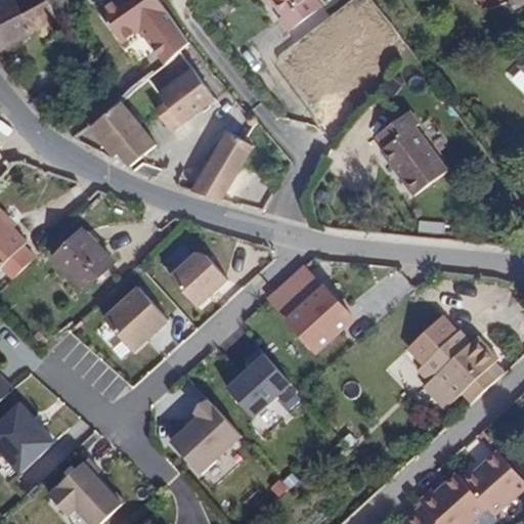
[(5,0),(0,3),(0,51),(58,19),(47,0),(5,0)]
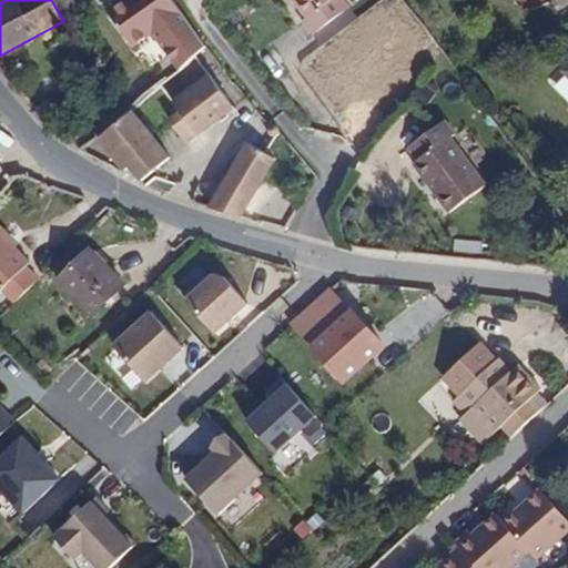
[(198,59),(210,50),(182,16),(172,0),(140,0),(134,4),(130,0),(128,0),(110,13),(138,51),(158,38),(182,70),(198,59)]
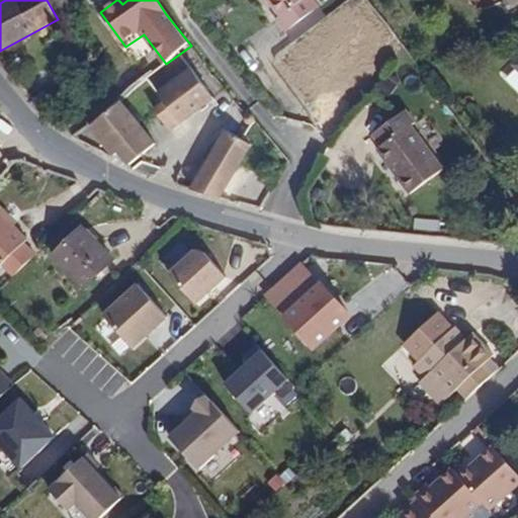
[(268,0),(281,16),(278,19),(286,31),(318,7),(313,0),(268,0)]
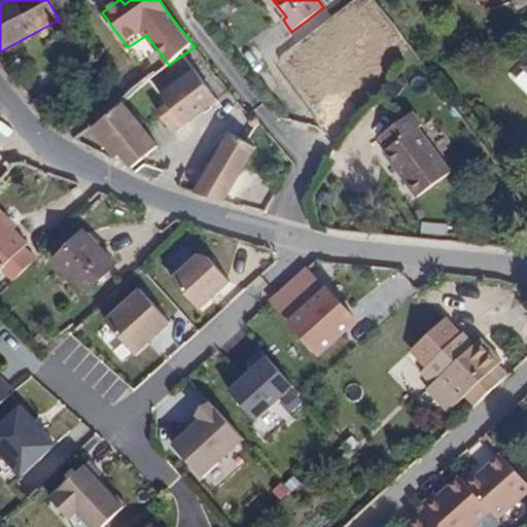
[(173,134),(218,101),(198,73),(183,55),(169,65),(150,78),(169,103),(156,111),(173,134)]
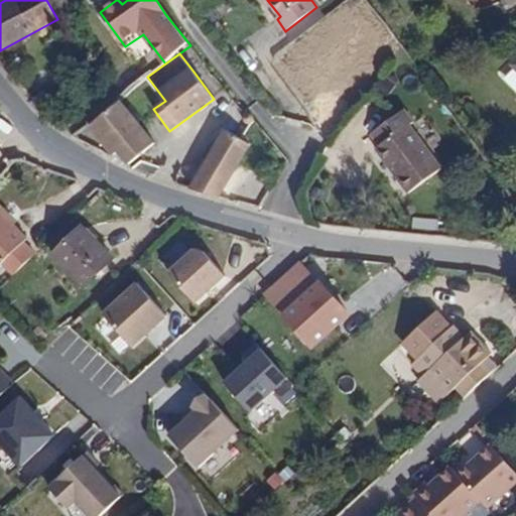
[(214,99),(226,90),(205,62),(194,72),(214,99)]
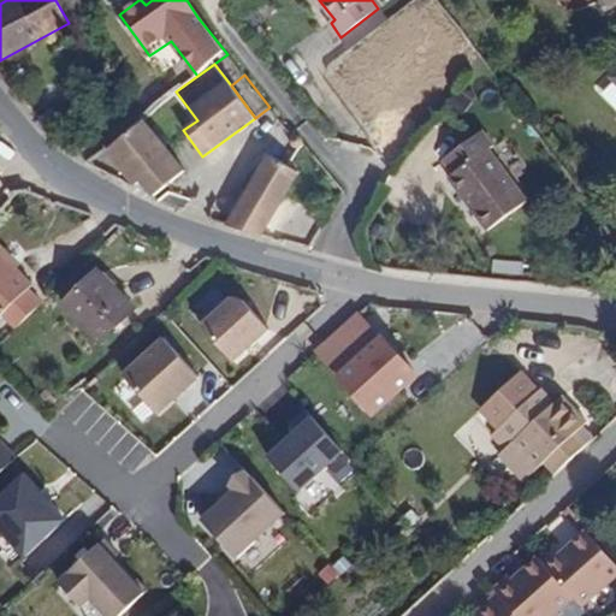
[(141,179),(157,193),(185,171),(143,118),(106,148),(135,184),(141,179)]
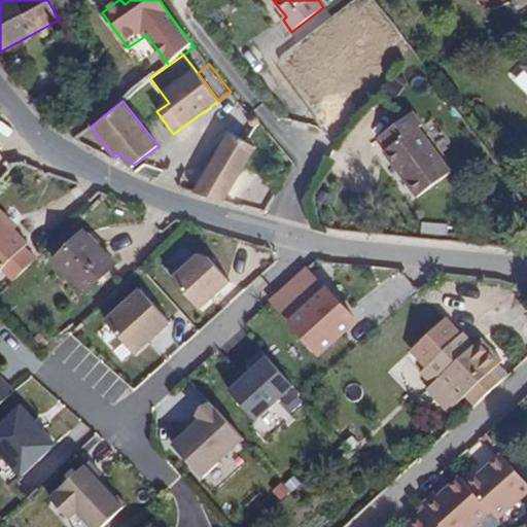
[(385,152),(417,197),(451,173),(418,128),(422,126),(413,111),(380,136),(389,149),(385,152)]
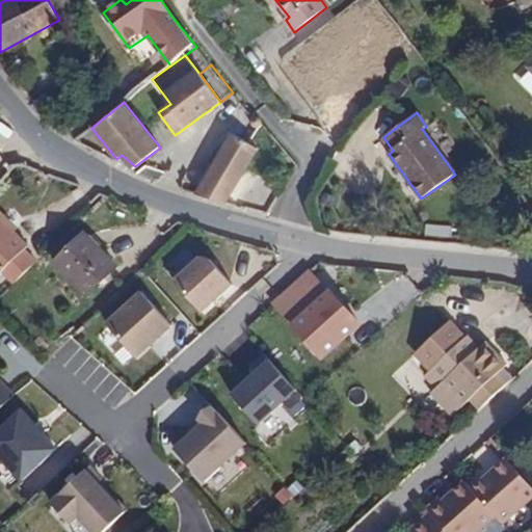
[(196,194),(225,204),(259,150),(233,134),(196,194)]
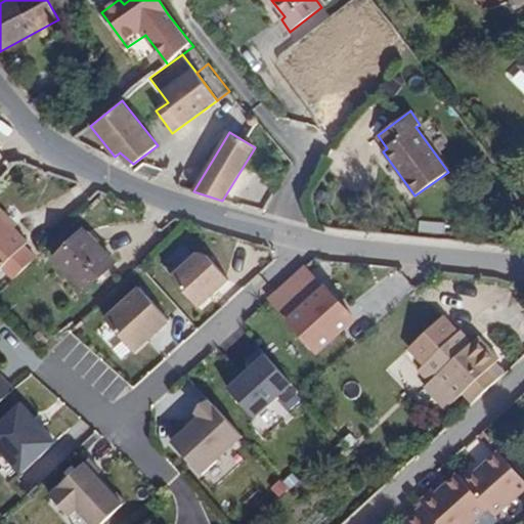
[(115,157),(133,164),(120,153),(115,157)]
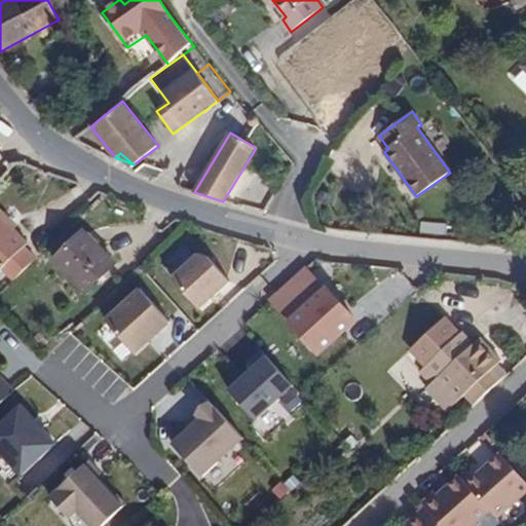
[(0,270),(3,268),(15,279),(36,259),(25,248),(28,243),(3,218),(5,215),(0,209),(0,270)]
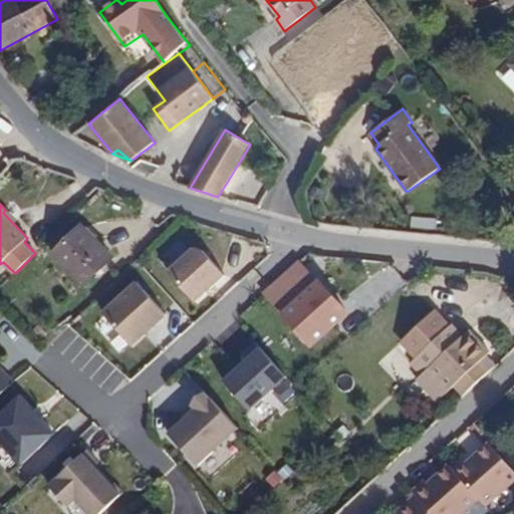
[(113,259),(83,226),(53,253),(84,285),(113,259)]
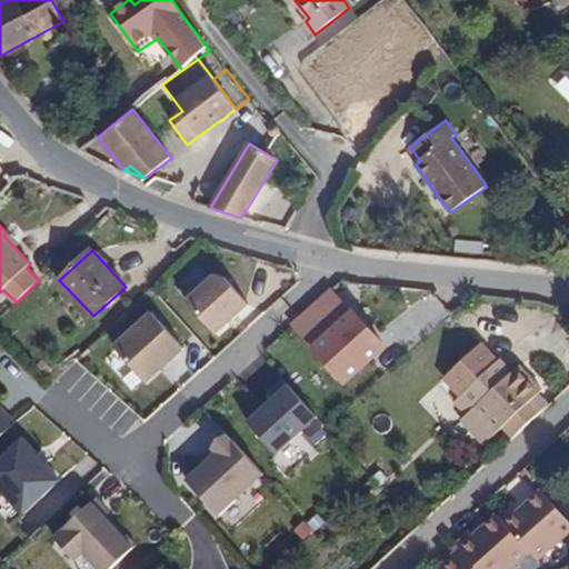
[(213,275),(187,300),(218,333),(250,303),(225,277),(213,275)]
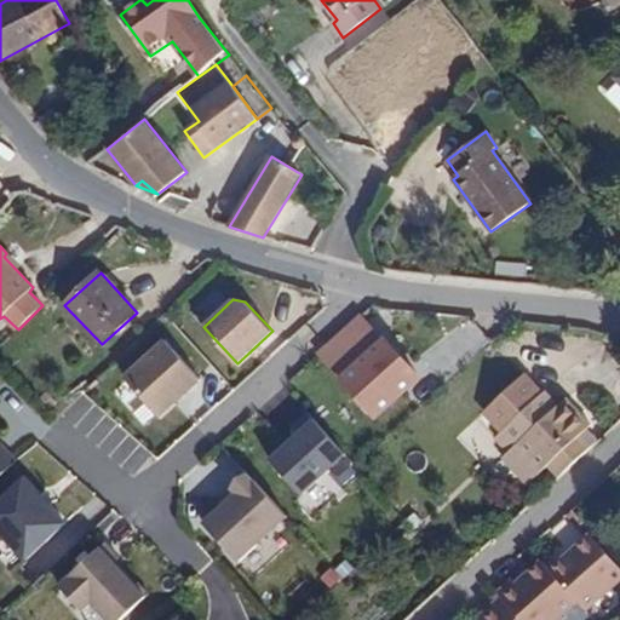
[(321,351),(379,415),(420,377),(384,338),(382,340),(360,317),(321,351)]
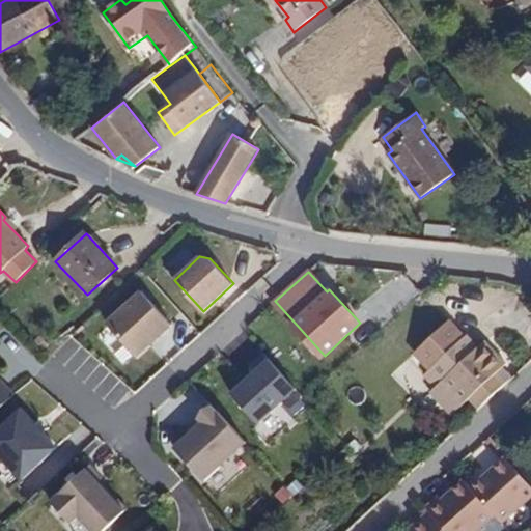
[(142,291),(108,324),(139,357),(173,325),(142,291)]
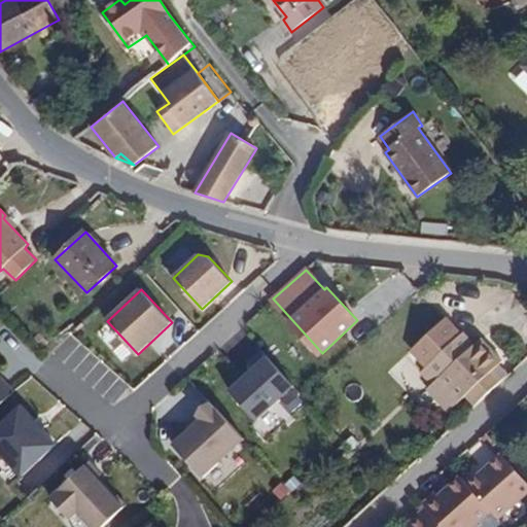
[(454,365),(476,344),(464,331),(442,351),(454,365)]
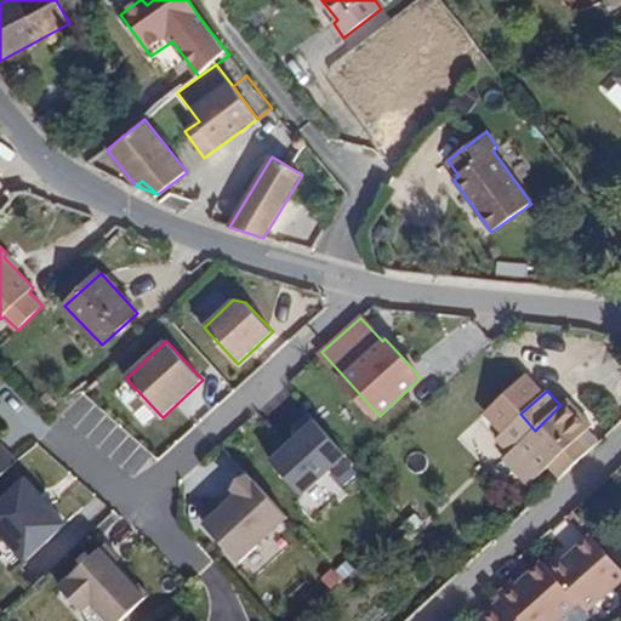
[(558,480),(599,442),(587,428),(592,423),(568,398),(560,405),(535,431),(520,414),(494,439),(508,453),(502,459),(528,485),(547,467),(558,480)]
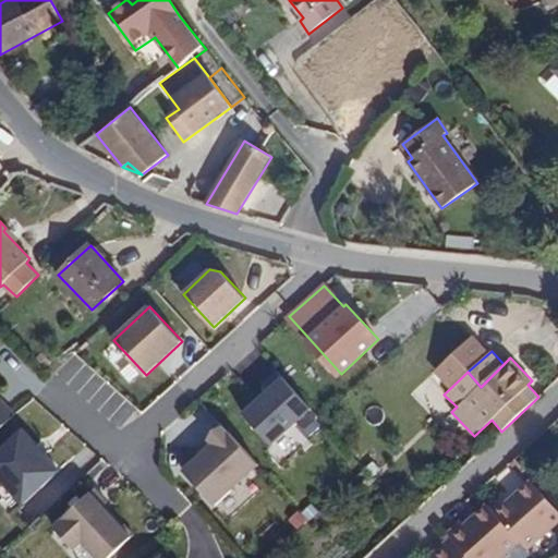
[(277,371),(264,384),(269,389),(243,413),(271,444),(311,408),(277,371)]
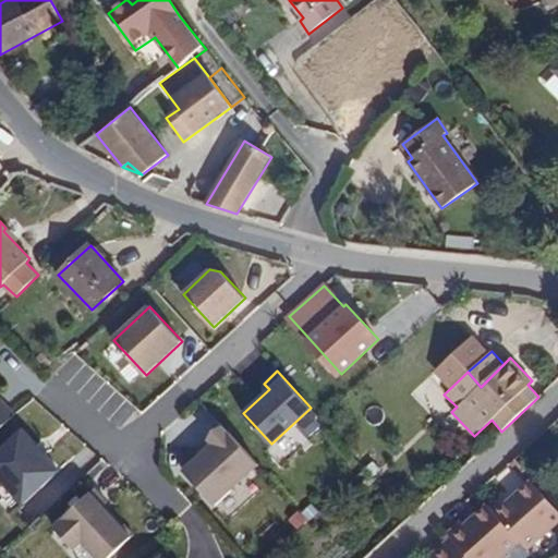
[(0,428),(16,414),(0,397),(0,390),(4,387),(0,381),(0,428)]
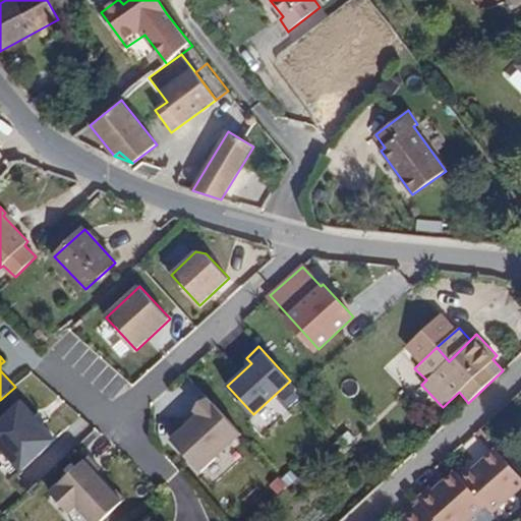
[(240,431),(208,395),(193,407),(197,412),(170,438),(198,469),(240,431)]
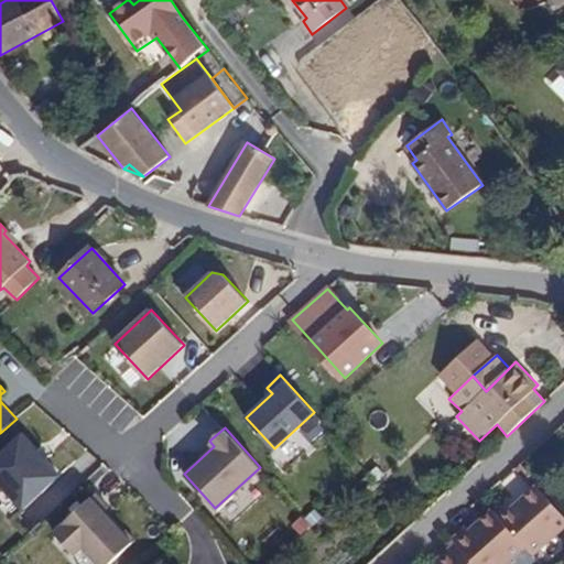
[(24,433),(0,455),(0,478),(25,507),(62,474),(24,433)]
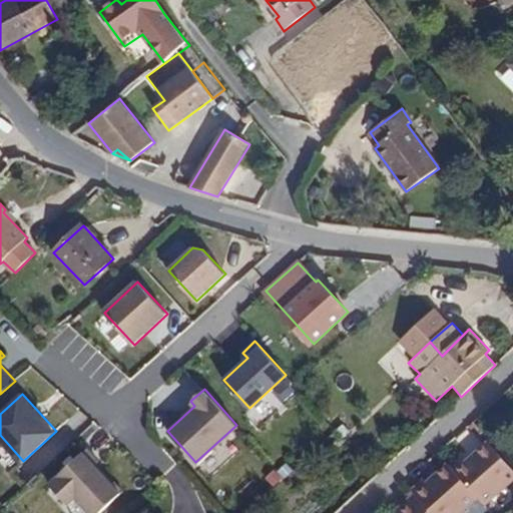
[(512,473),(489,444),(453,474),(476,500),(482,508),(512,482),(512,473)]
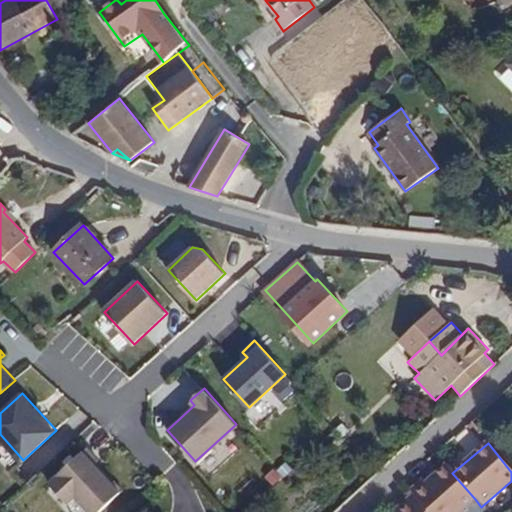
[(99,459),(101,457),(90,445),(52,481),(71,501),(78,494),(94,511),(98,511),(125,487),(105,465),(102,468),(97,461),(99,459)]
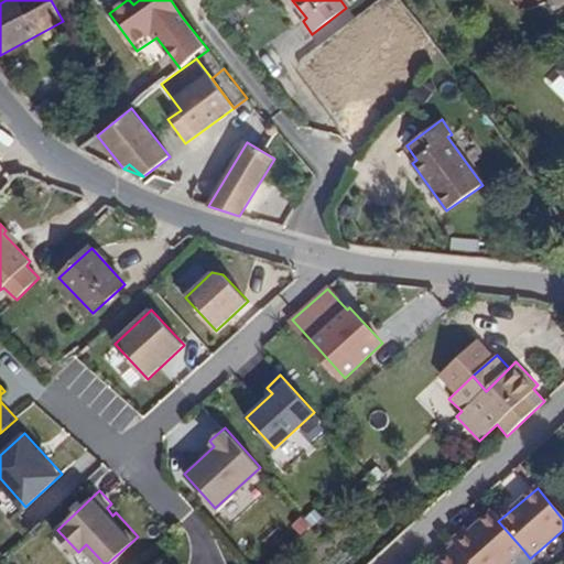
[(472,538),(465,531),(451,542),(469,563),(506,563),(523,550),(498,521),(496,518),(472,538)]
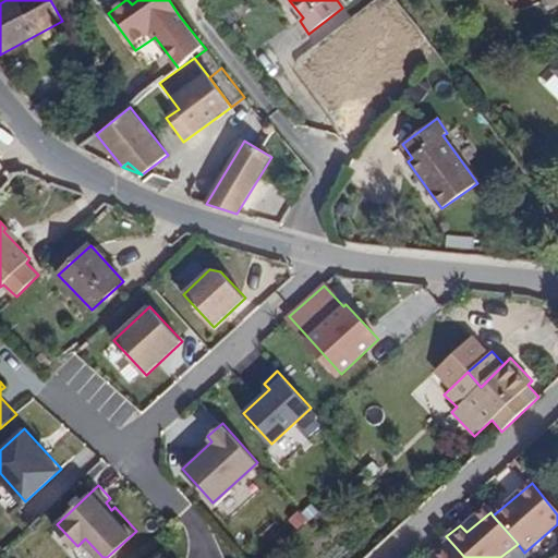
[(456,557),(444,544),(427,557),(456,557)]
